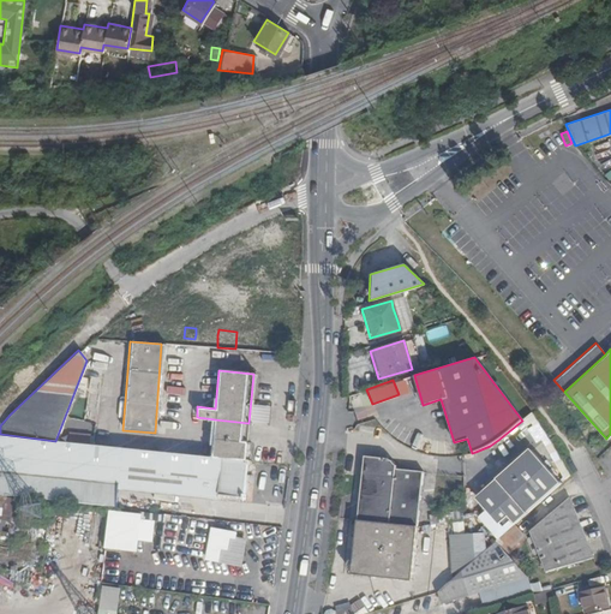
[(531,412),(522,417),(534,441),(545,435),(540,427),(538,428),(531,412)]
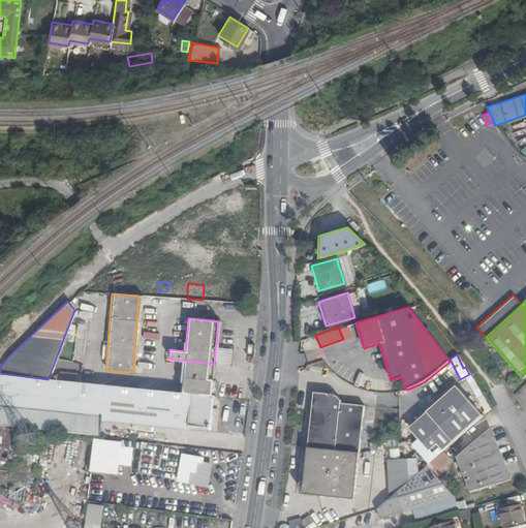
[(213,379),(214,364),(185,361),(183,376),(213,379)]
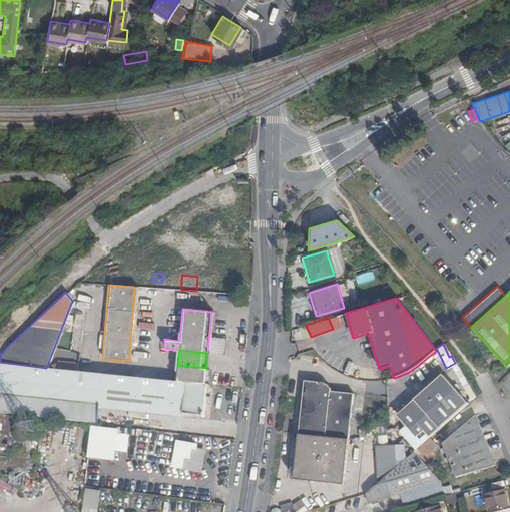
[(56,369),(74,370),(75,361),(57,359),(56,369)]
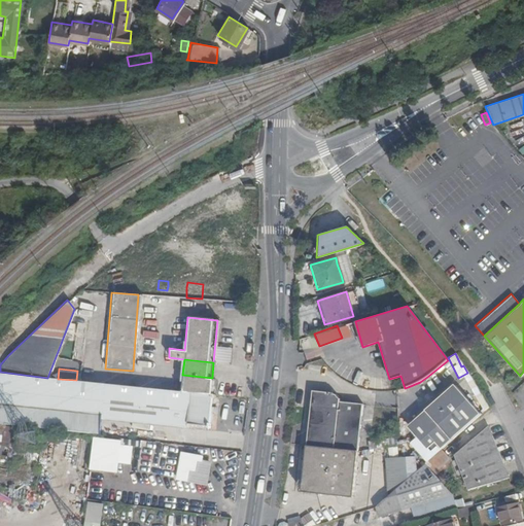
[(47,378),(0,372),(0,405),(102,416),(106,383),(76,380),(58,379),(47,378)]
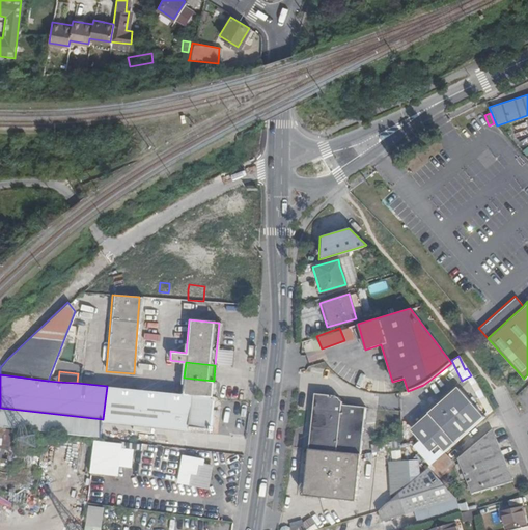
[(213,396),(214,381),(184,378),(183,394),(213,396)]
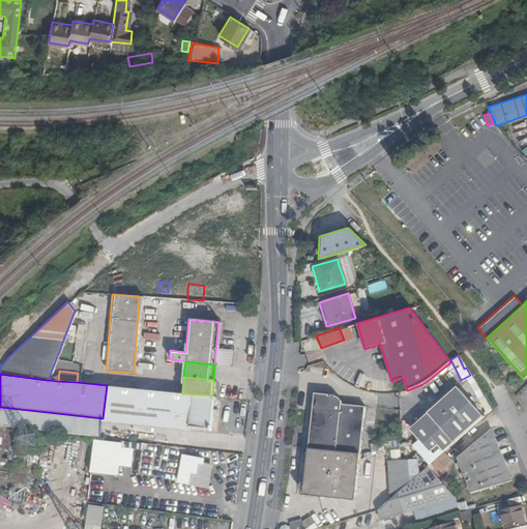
[(211,408),(213,395),(212,395),(182,393),(107,385),(103,418),(209,429),(210,416),(211,408)]
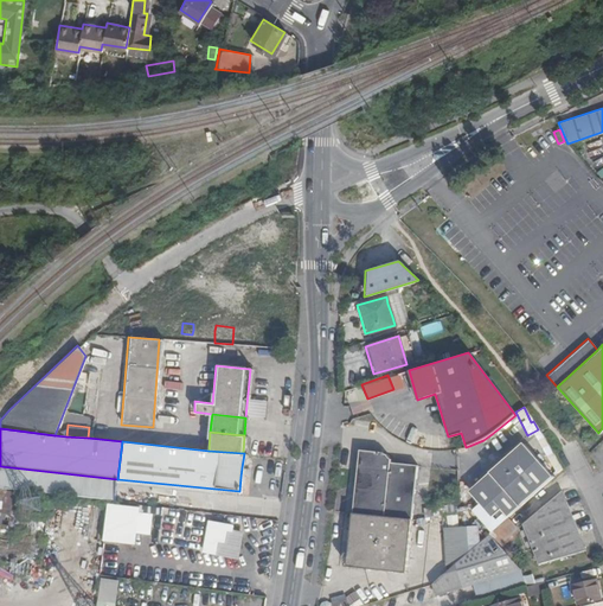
[(523,445),(469,491),(489,515),(499,506),(507,516),(551,477),(523,445)]
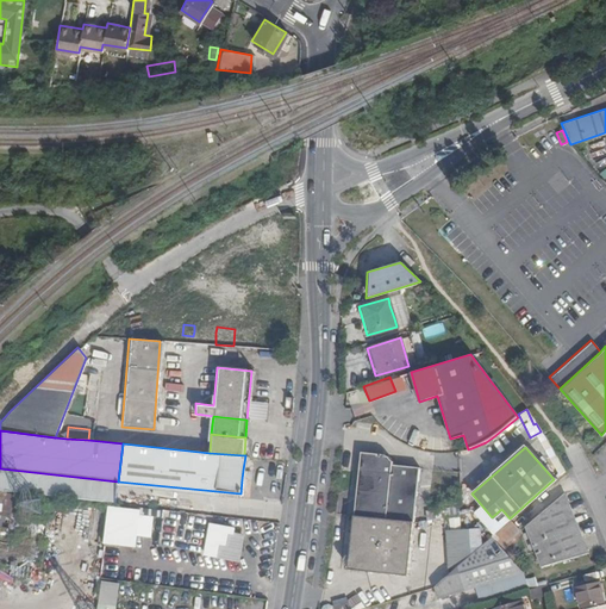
[(366,452),(356,515),(408,522),(416,522),(423,470),(397,466),(397,461),(392,457),(389,457),(389,455),(366,452)]
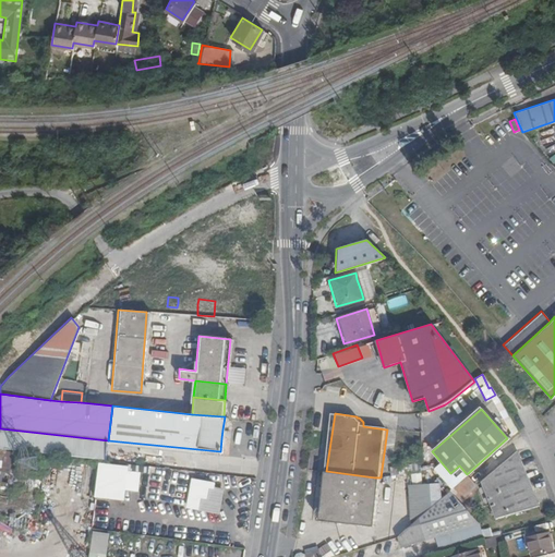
[(16,452),(0,449),(0,483),(15,485),(19,458),(16,458),(16,452)]
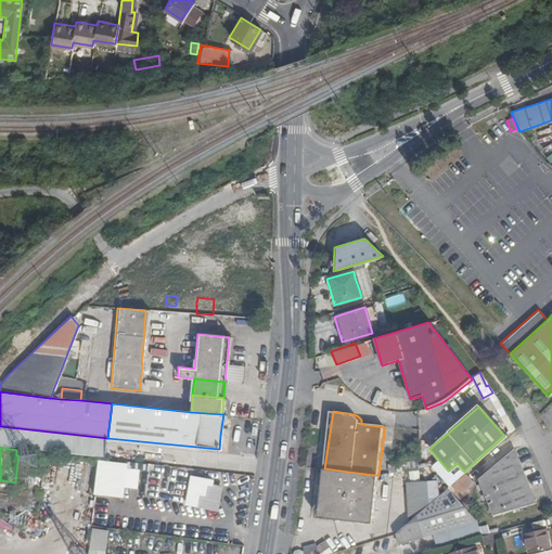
[(534,502),(511,450),(476,479),(491,515),(534,502)]
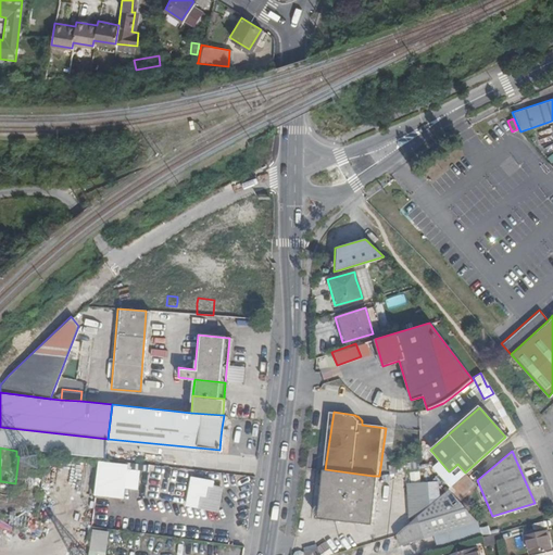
[(98,458),(40,453),(39,469),(36,471),(22,469),(20,490),(93,496),(98,458)]
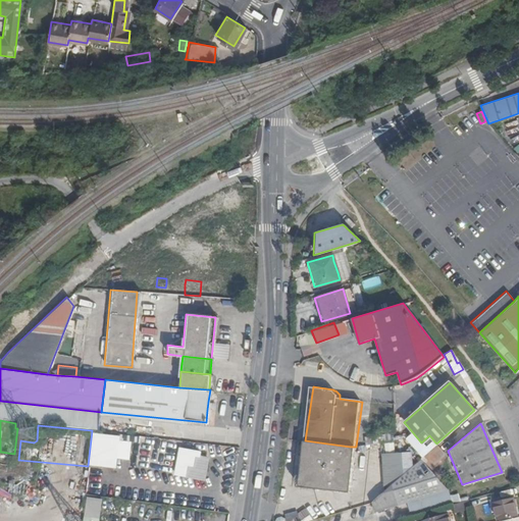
[(123,435),(92,432),(88,466),(116,468),(117,460),(120,461),(121,454),(123,454),(123,435)]
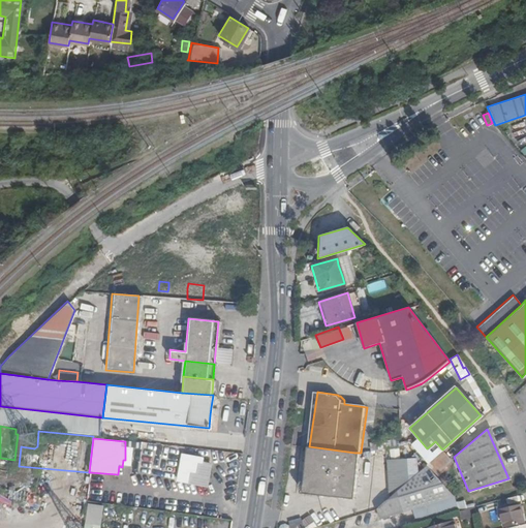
[(354,453),(309,446),(304,479),(301,479),(298,484),(300,488),(303,488),(303,492),(353,498),(361,453),(354,453)]
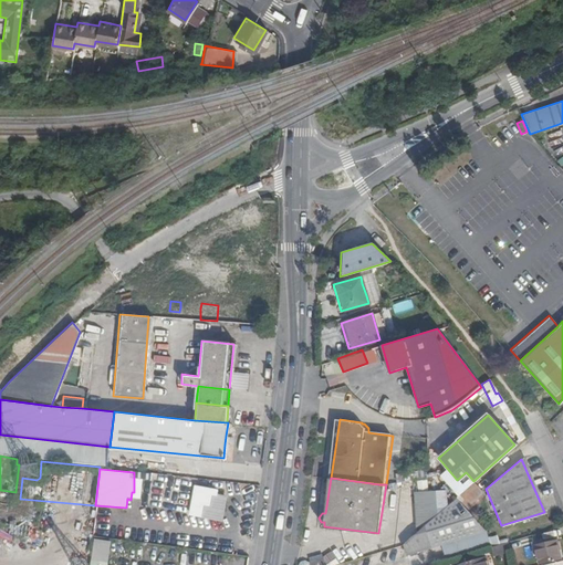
[(473,483),(456,499),(462,506),(480,491),(473,483)]
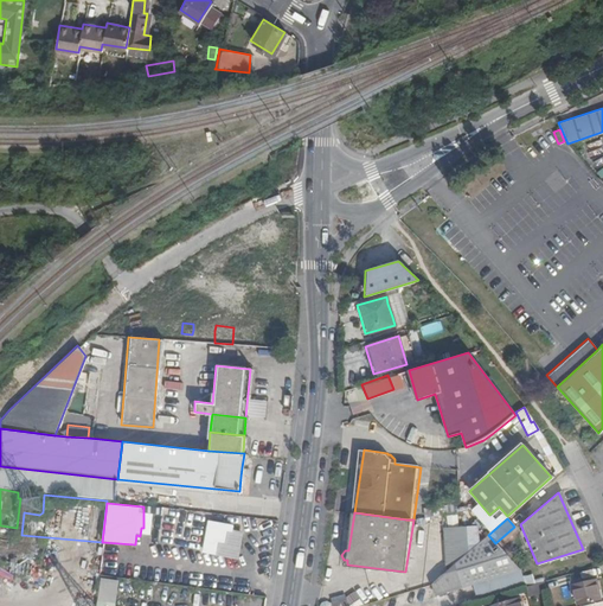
[(232,524),(206,520),(201,552),(237,559),(242,531),(232,530),(232,524)]
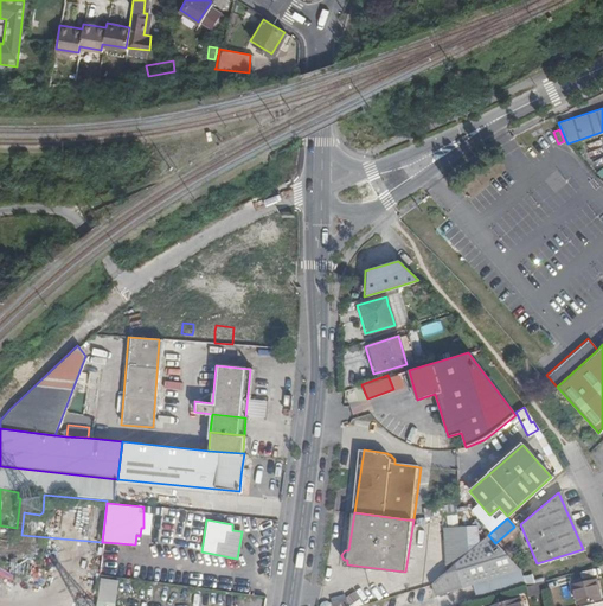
[(488,535),(487,534),(430,584),(432,593),(470,584),(519,569),(495,543),(488,535)]
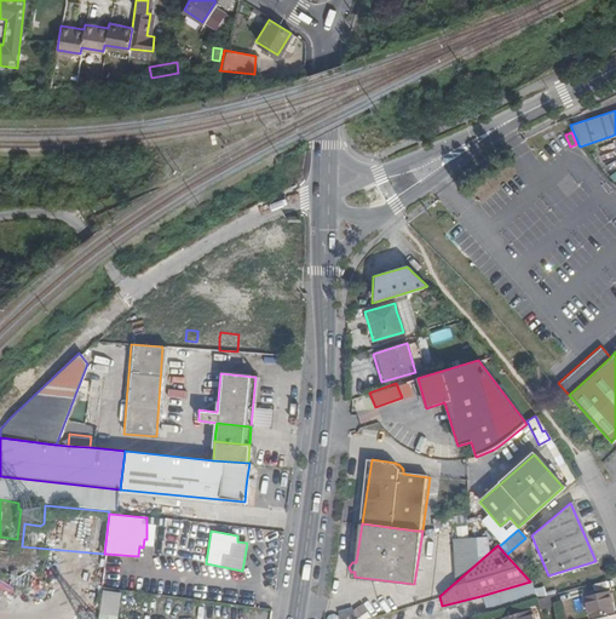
[(484,605),(487,614),(535,600),(531,589),(530,582),(481,596),(483,605),(484,605)]
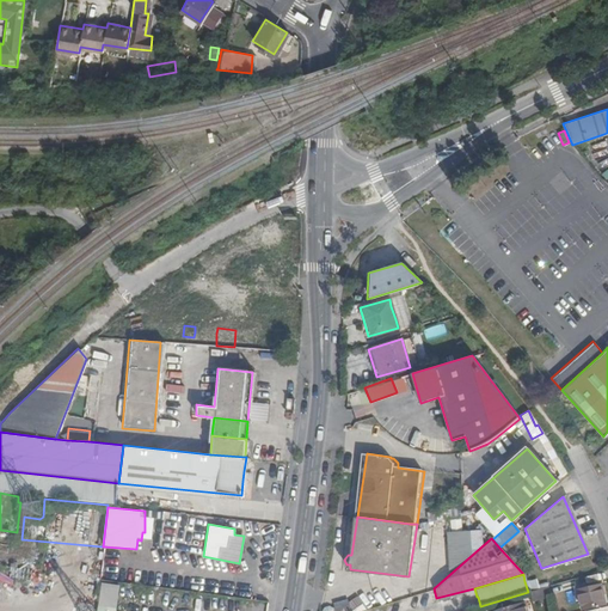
[(524,581),(528,592),(529,591),(538,588),(534,579),(524,581)]
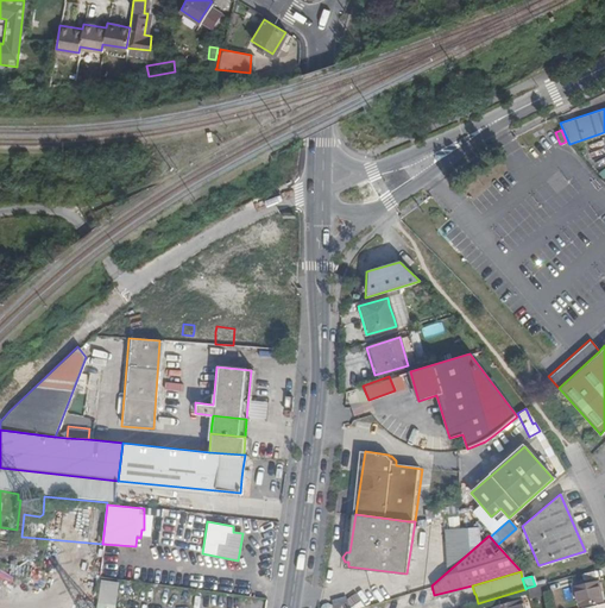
[(99,578),(95,607),(115,607),(119,580),(99,578)]
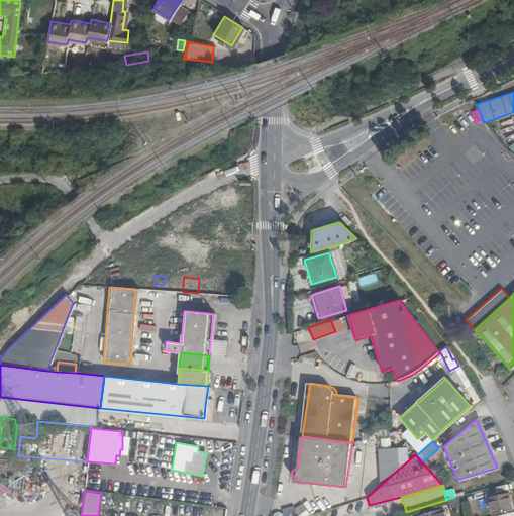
[(491,513),(510,509),(506,494),(484,499),(486,507),(490,506),(491,513)]
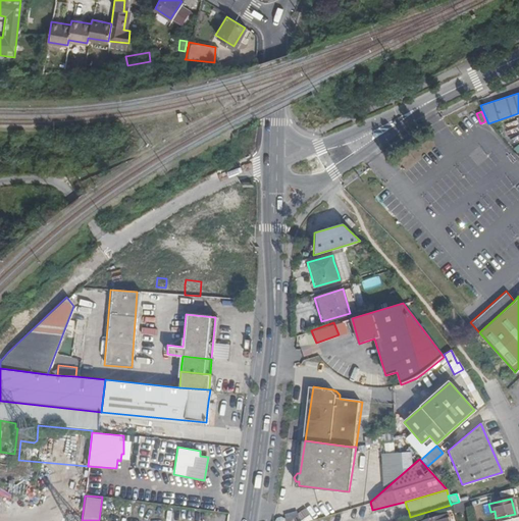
[(468,508),(465,500),(459,502),(452,504),(454,512),(468,508)]
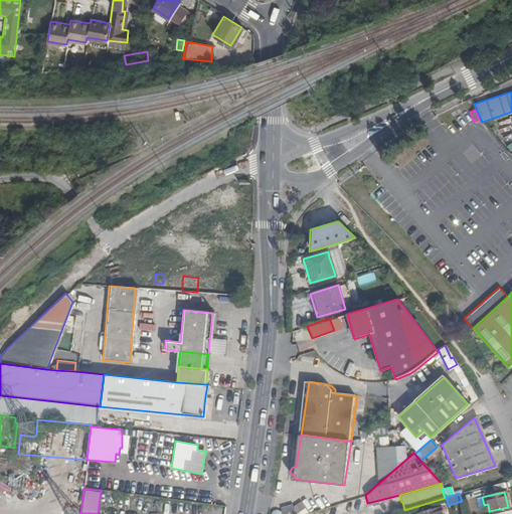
[(292,507),(296,512),(304,506),(300,501),(292,507)]
